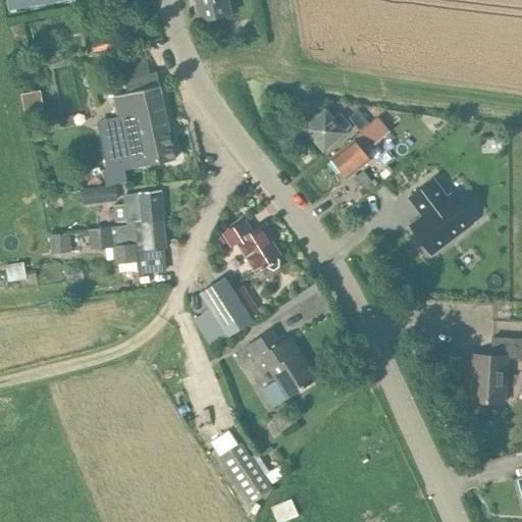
[(6,0),(8,9),(63,0),(6,0)]
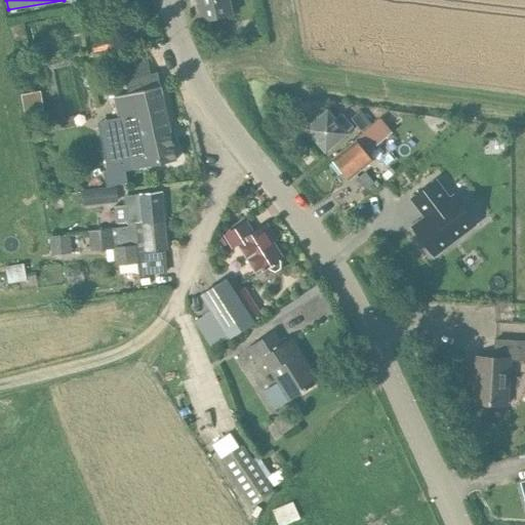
[(196,0),(200,21),(231,14),(228,0),(196,0)]
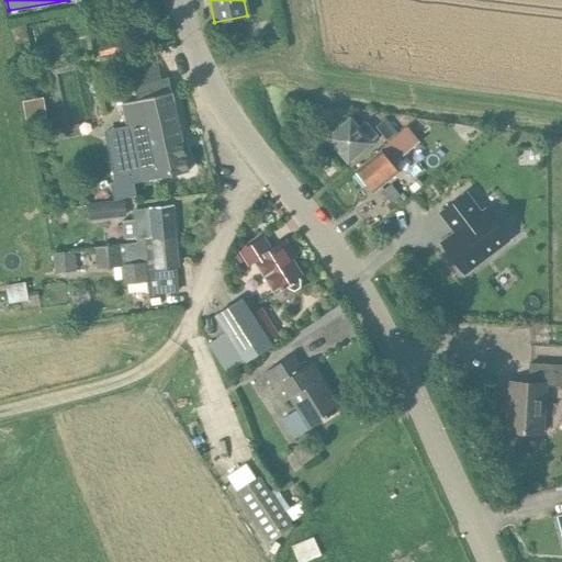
[(128,133),(135,163),(108,168),(115,199),(134,194),(132,183),(138,181),(138,183),(146,181),(146,178),(188,169),(171,92),(168,78),(135,86),(137,100),(122,103),(123,109),(102,113),(108,137),(128,133)]
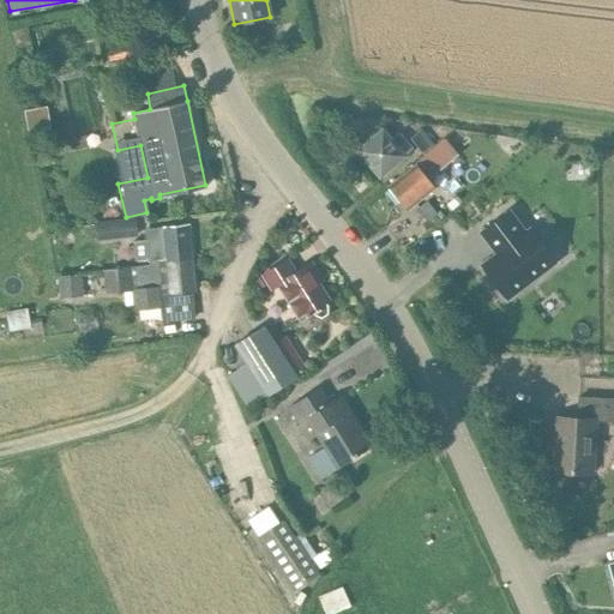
[(47,107),(24,112),(28,132),(50,127),(47,107)]
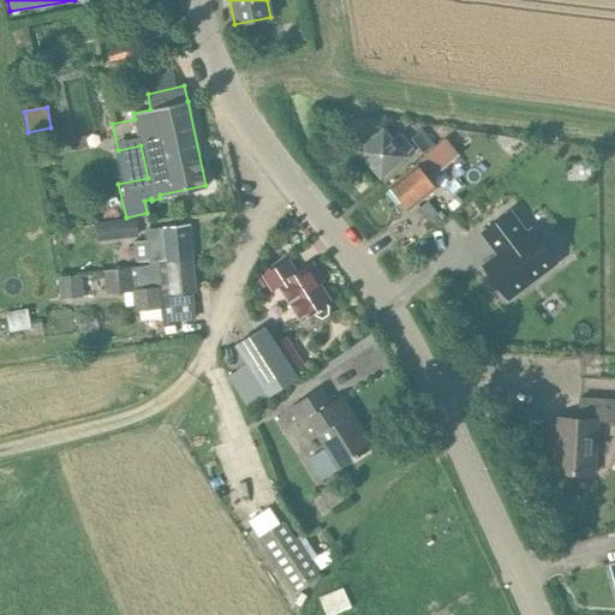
[(393,141),(383,130),(358,151),(381,178),(406,156),(406,155),(415,148),(401,132),(393,141)]
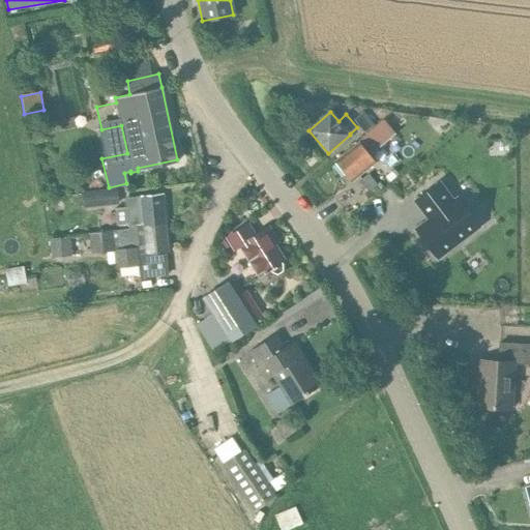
[(354,119),(364,134),(374,125),(362,112),(354,119)]
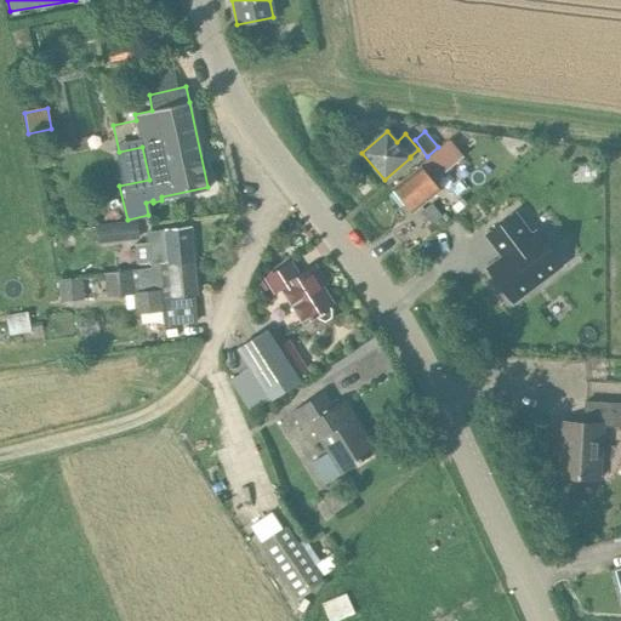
[(416,169),(392,189),(411,212),(440,189),(433,181),(463,155),(449,141),(420,166),(416,169)]
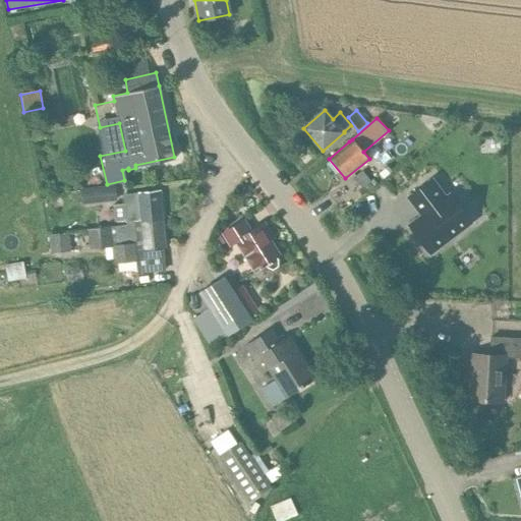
[(387,168),(379,174),(383,177),(390,172),(387,168)]
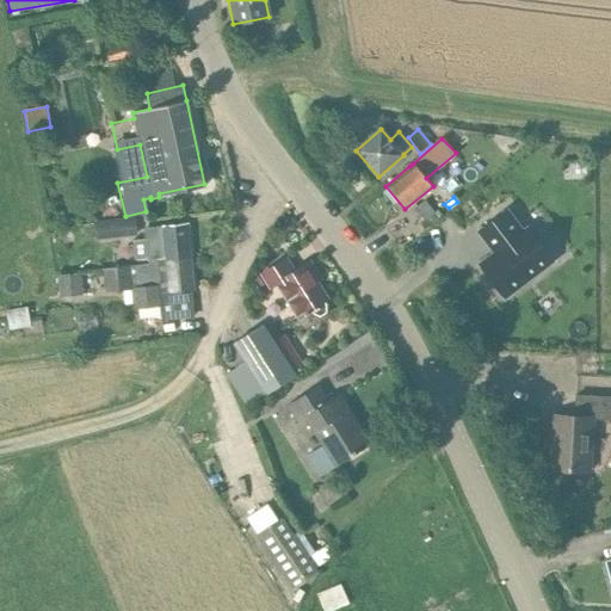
[(424,198),(415,205),(425,218),(419,223),(426,232),(440,221),(433,213),(434,211),(424,198)]
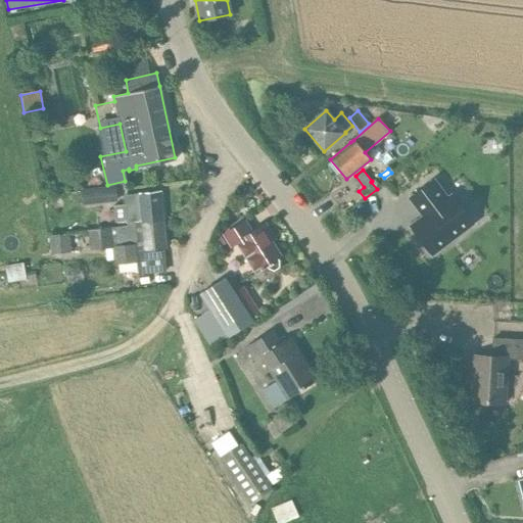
[(433,180),(410,198),(424,216),(411,226),(432,254),(473,224),(450,195),(447,198),(433,180)]
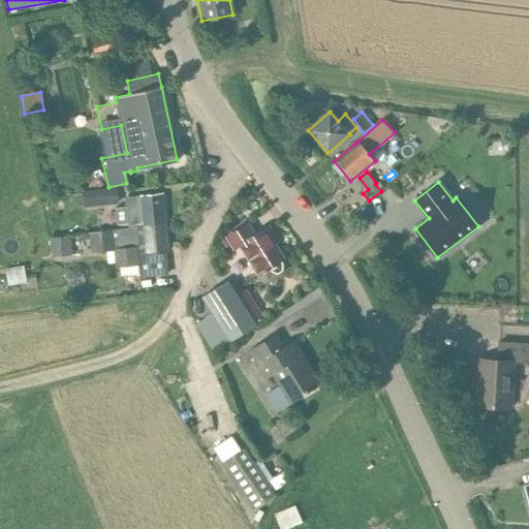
[(118,188),(82,192),(84,208),(119,204),(118,188)]
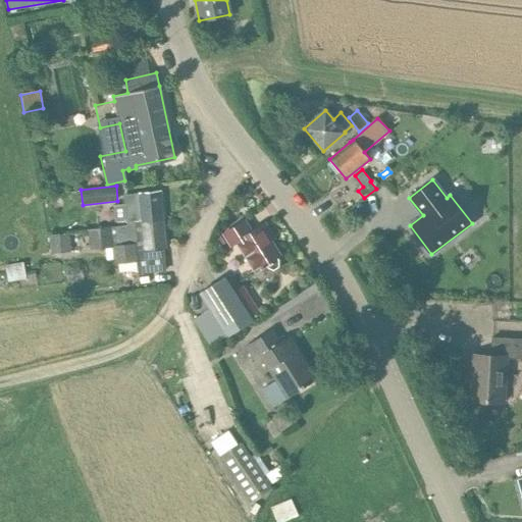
[(138,260),(139,272),(165,270),(162,248),(166,247),(161,192),(129,195),(125,195),(126,203),(113,204),(115,222),(127,221),(127,225),(89,229),(91,248),(115,246),(117,262),(138,260)]
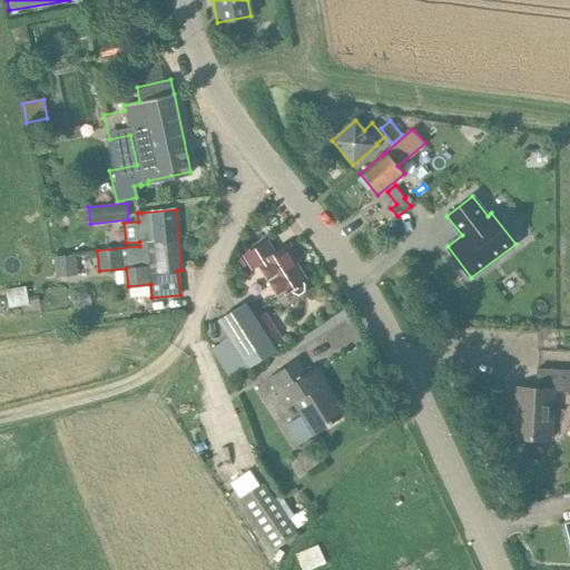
[(304,278),(306,277),(285,244),(274,251),(267,241),(244,255),(252,268),(258,264),(278,296),(288,290),(291,293),(298,296),(306,291),(306,283),(304,278)]
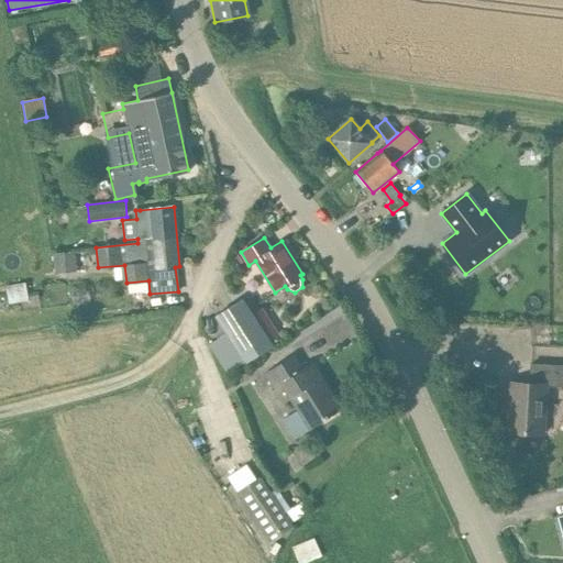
[(63,252),(53,253),(54,274),(57,274),(66,273),(70,273),(77,272),(75,251),(65,252),(63,252)]
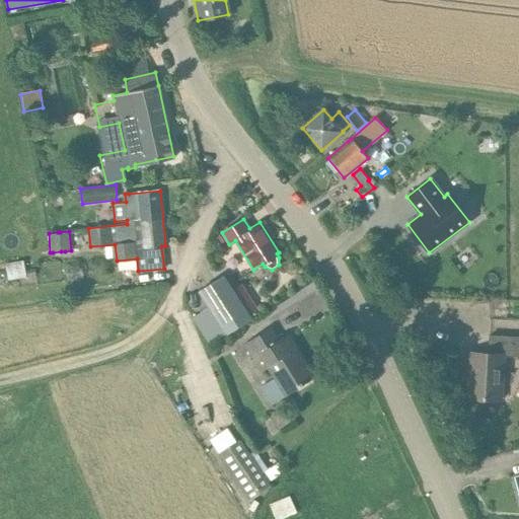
[(226,334),(250,317),(223,276),(199,291),(226,334)]
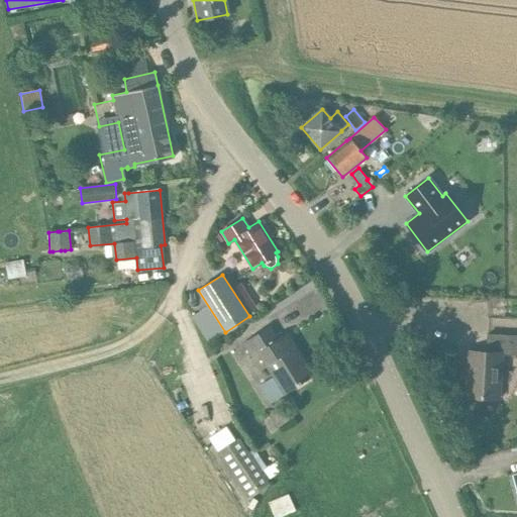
[(284,394),(313,376),(287,332),(277,337),(270,326),(243,342),(251,356),(259,352),(284,394)]
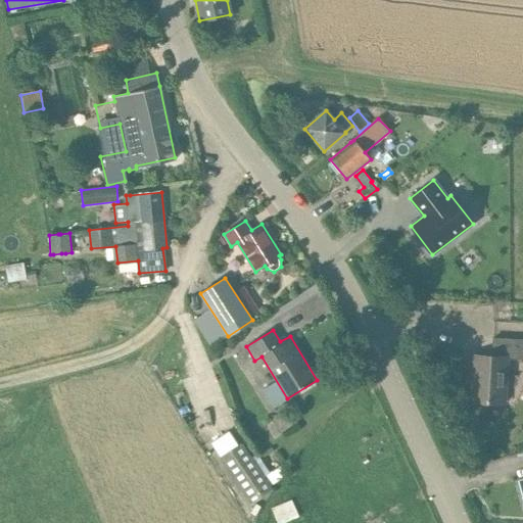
[(492,359),(475,358),(472,403),(507,406),(509,361),(522,361),(522,341),(493,340),(492,359)]
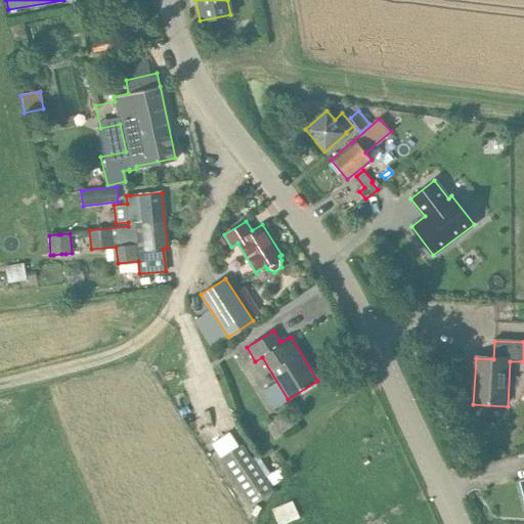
[(252,500),(270,488),(242,446),(223,459),(252,500)]
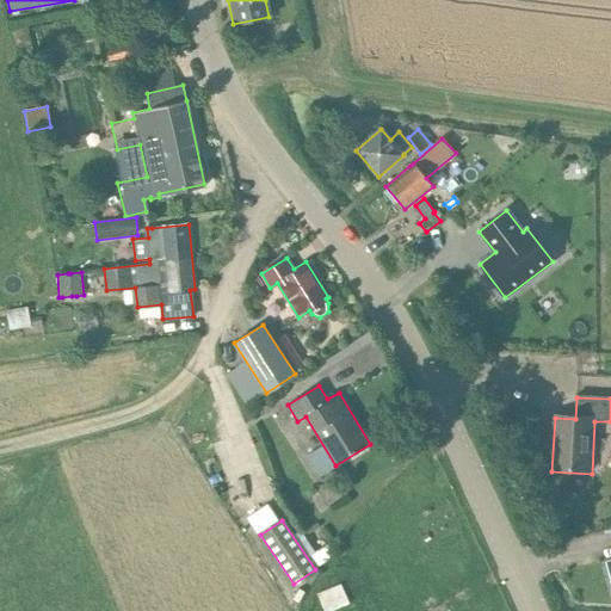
[(332,610),(347,605),(339,585),(316,593),(323,610),(332,610)]
